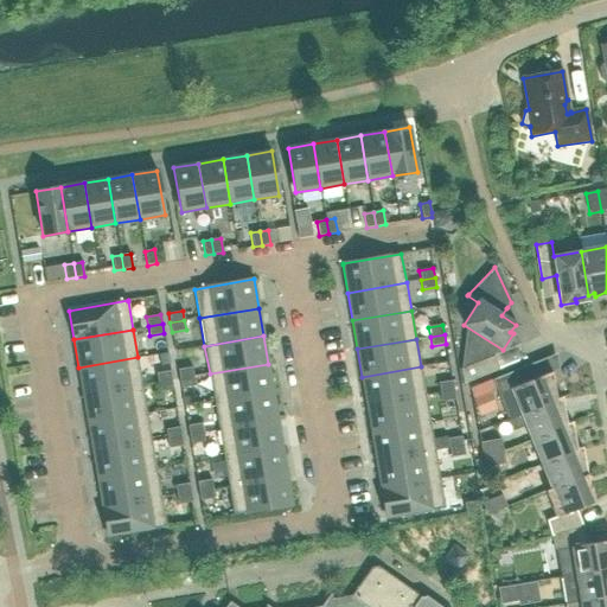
[(461,369),(464,384),(499,370),(494,356),(461,369)]
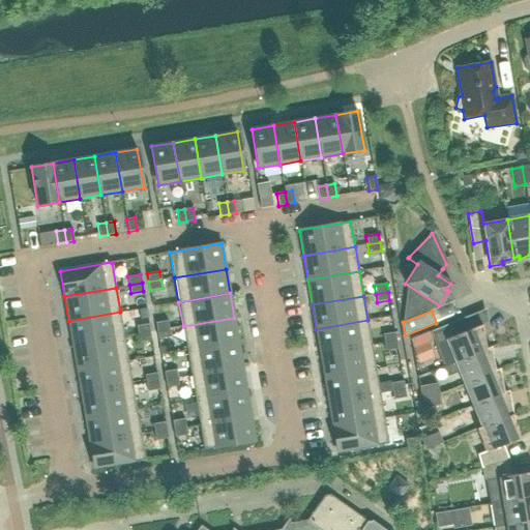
[(72,345),(124,336),(120,312),(68,321),(72,345)]
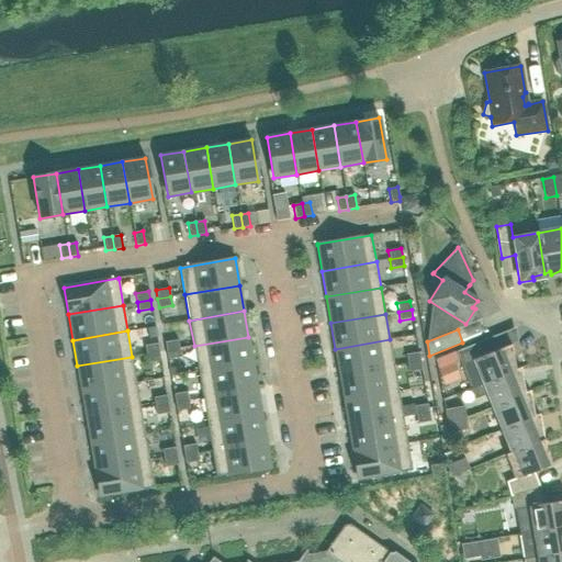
[(248,337),(194,346),(199,372),(253,363),(248,337)]
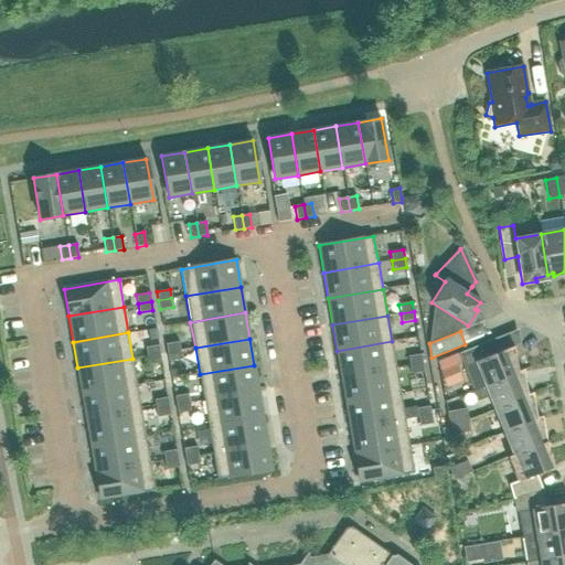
[(316,365),(327,365),(327,342),(316,341),(316,365)]
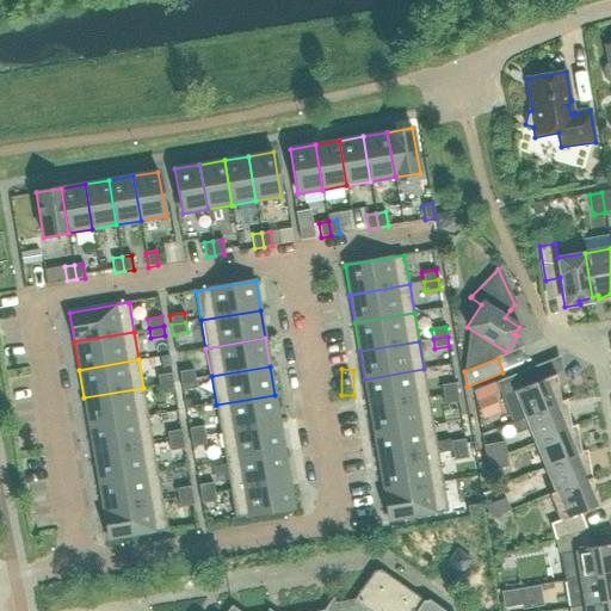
[(429,397),(424,369),(364,380),(369,407),(429,397)]
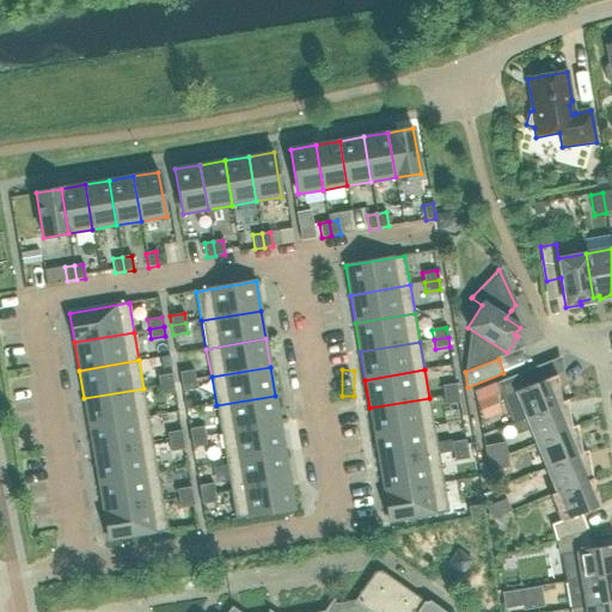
[(179,373),(181,383),(195,380),(194,371),(179,373)]
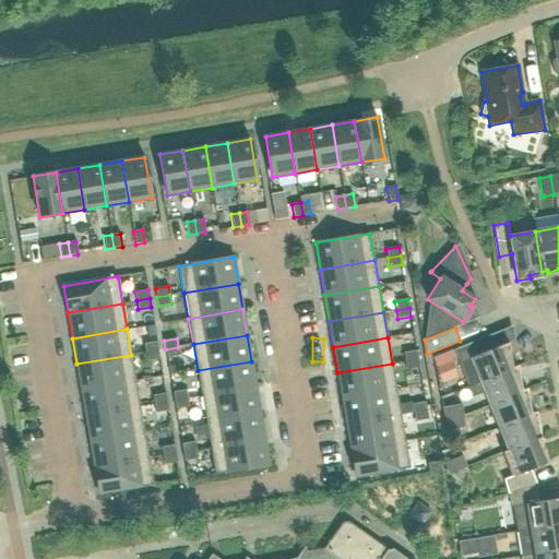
[(455,349),(464,373),(470,387),(512,368),(508,343),(486,352),(482,339),(455,349)]
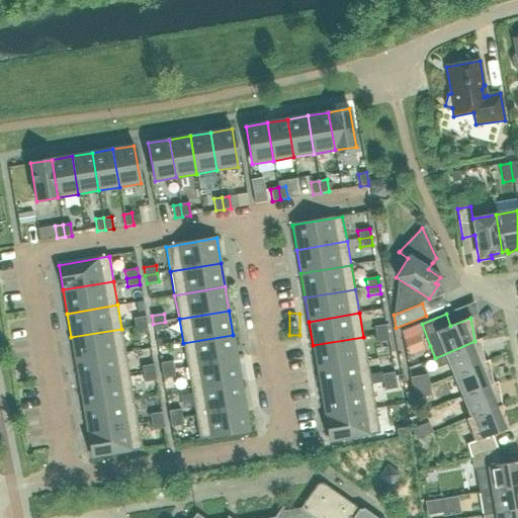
[(133,319),(135,327),(147,325),(145,317),(133,319)]
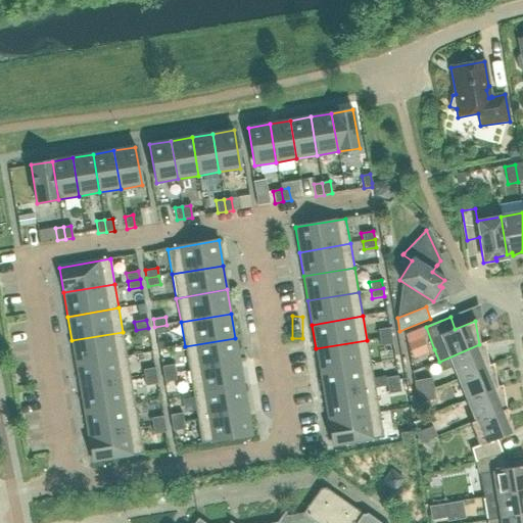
[(169,333),(167,325),(154,327),(156,335),(169,333)]
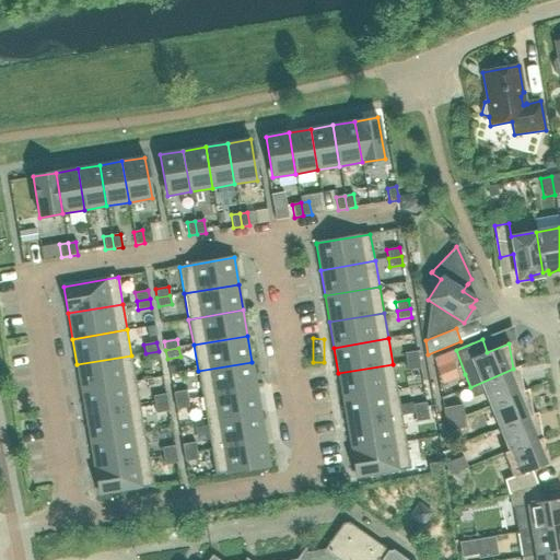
[(159,351),(146,353),(147,362),(160,360),(159,351)]
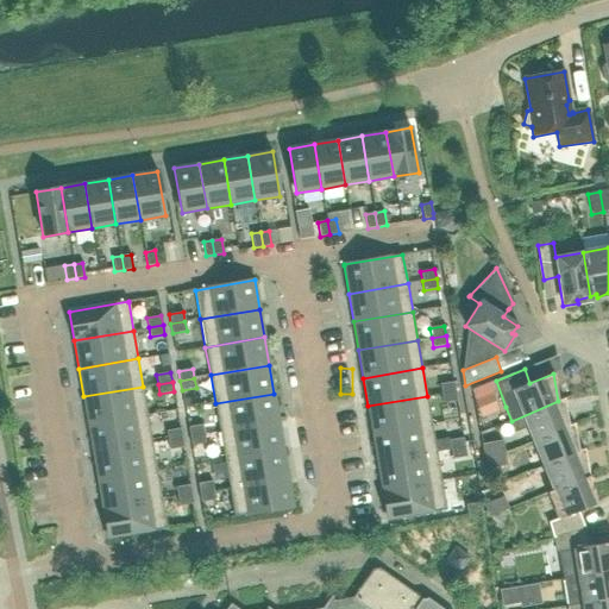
[(439,384),(441,394),(456,391),(453,382),(439,384)]
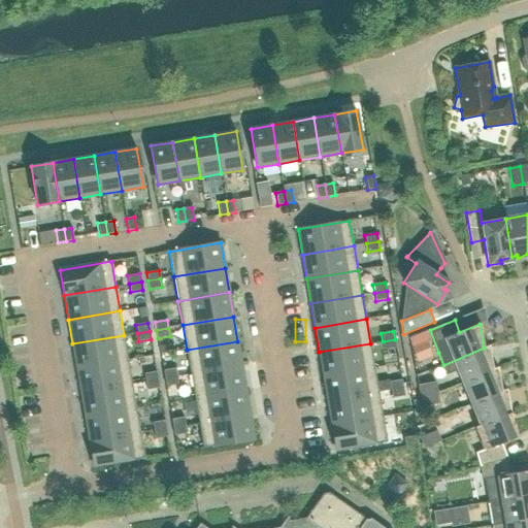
[(128,360),(124,335),(72,343),(77,368),(128,360)]
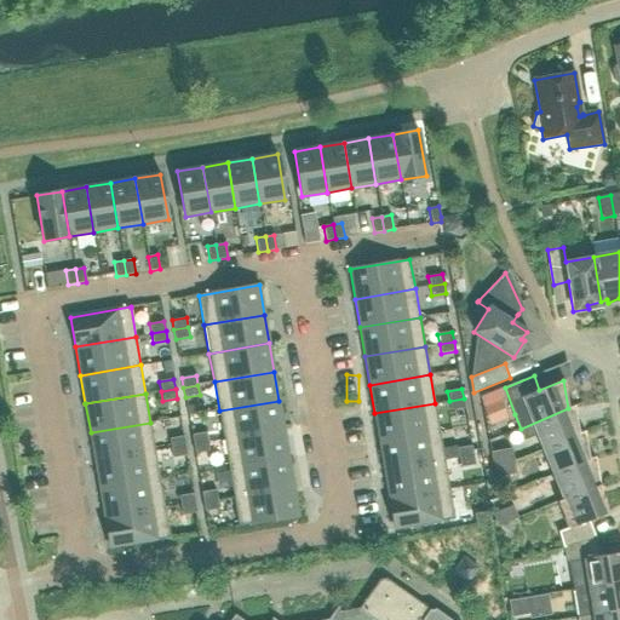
[(449,401),(451,411),(465,408),(464,399),(449,401)]
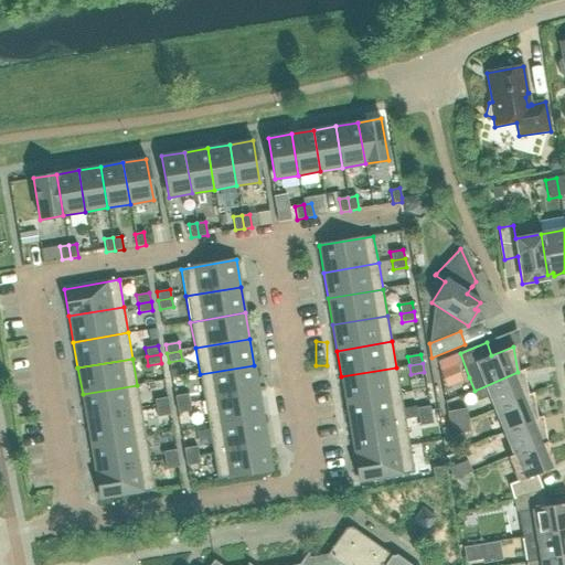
[(254,365),(200,374),(204,401),(258,391),(254,365)]
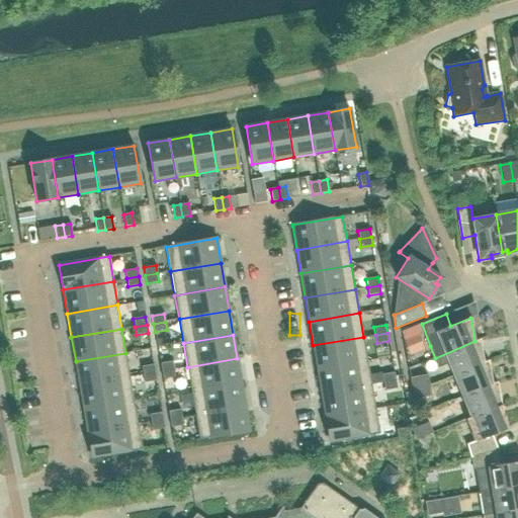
[(313,345),(317,369),(367,361),(363,337),(313,345)]
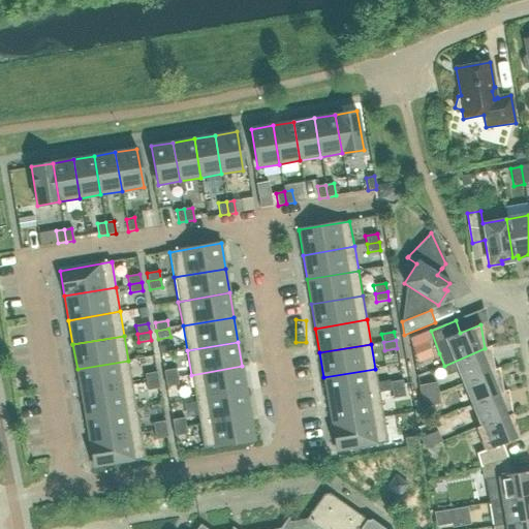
[(485,348),(444,366),(442,366),(446,376),(458,372),(463,383),(494,370),(490,346),(485,348)]
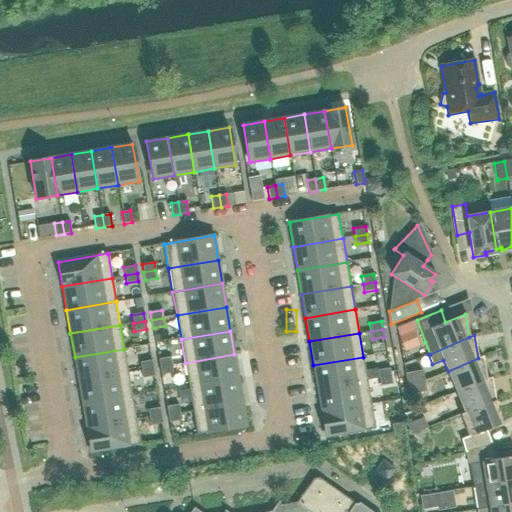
[(75,357),(79,381),(128,372),(124,349),(75,357)]
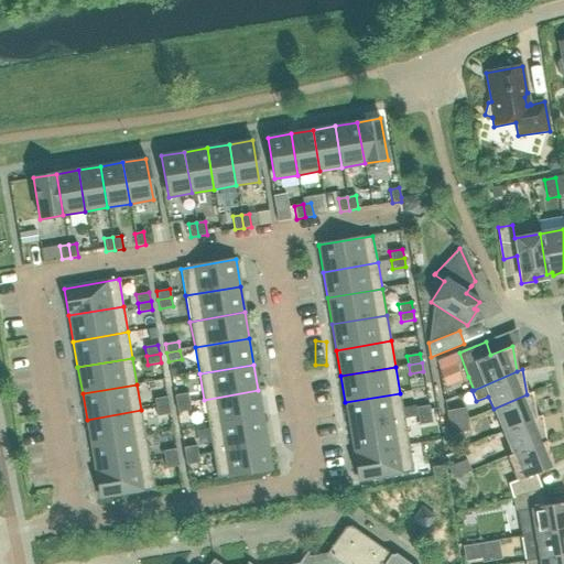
[(258,390),(204,400),(208,425),(262,416),(258,390)]
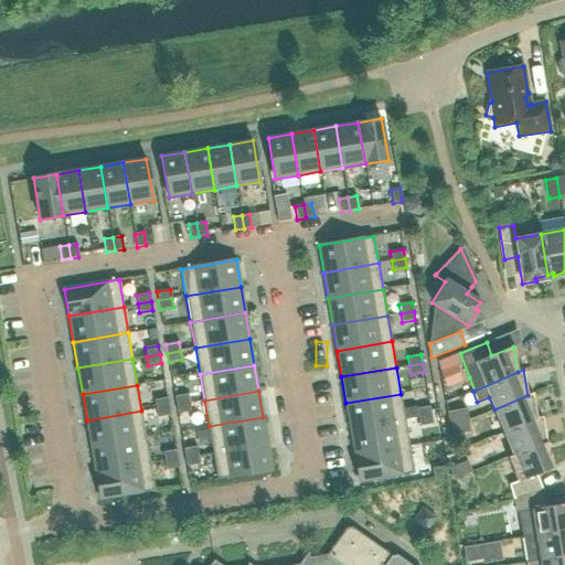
[(537,418),(536,418),(532,393),(528,395),(494,409),(503,433),(537,418)]
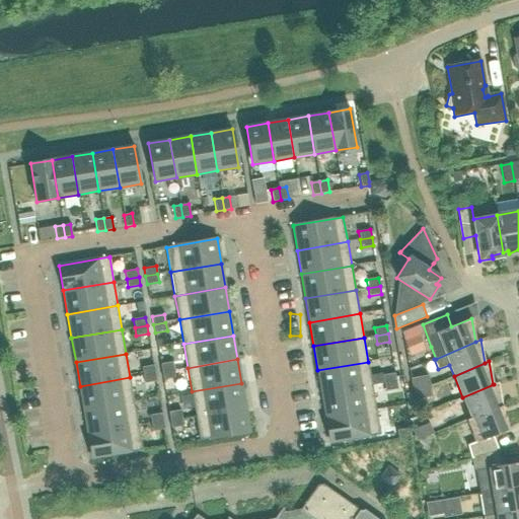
[(160,364),(161,372),(173,370),(172,362),(160,364)]
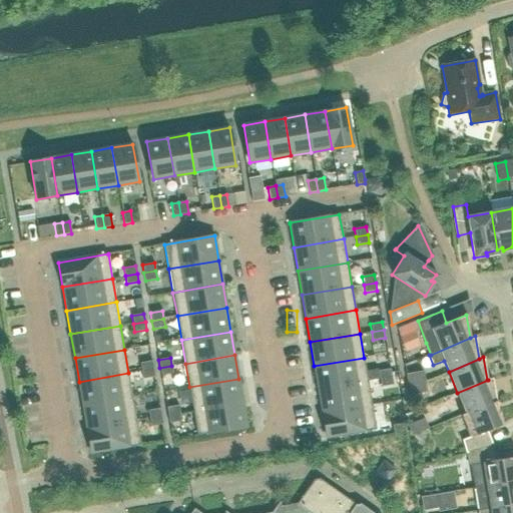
[(368,381),(364,358),(314,366),(319,390),(368,381)]
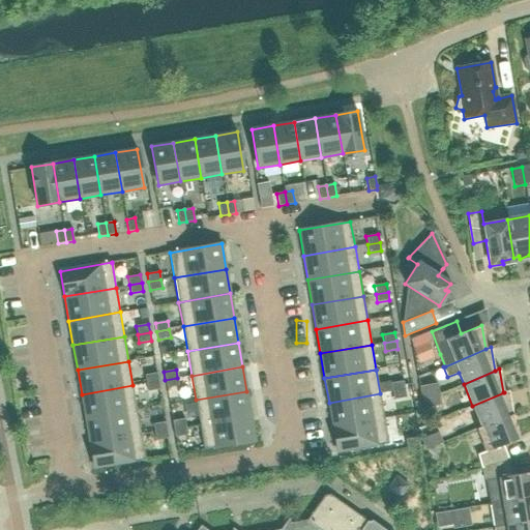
[(145,375),(146,383),(158,381),(157,373),(145,375)]
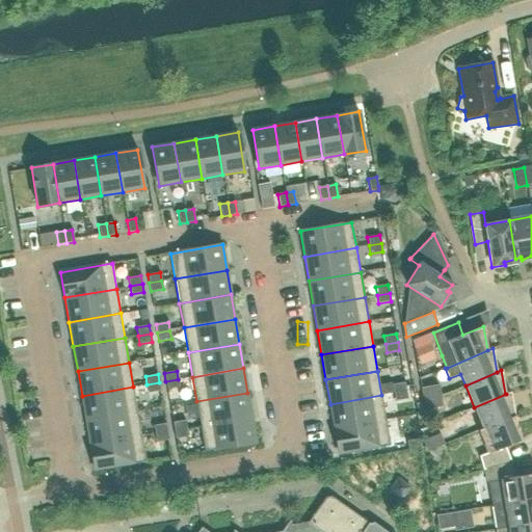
[(167,390),(180,388),(178,379),(165,381),(167,390)]
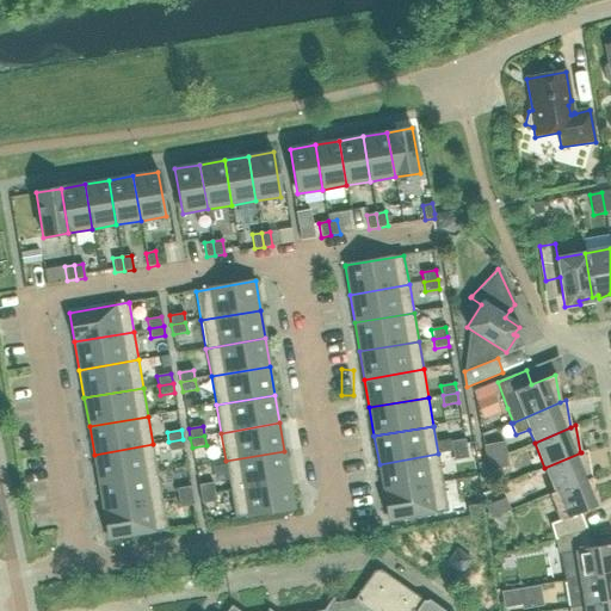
[(170,451),(184,449),(183,439),(168,442),(170,451)]
